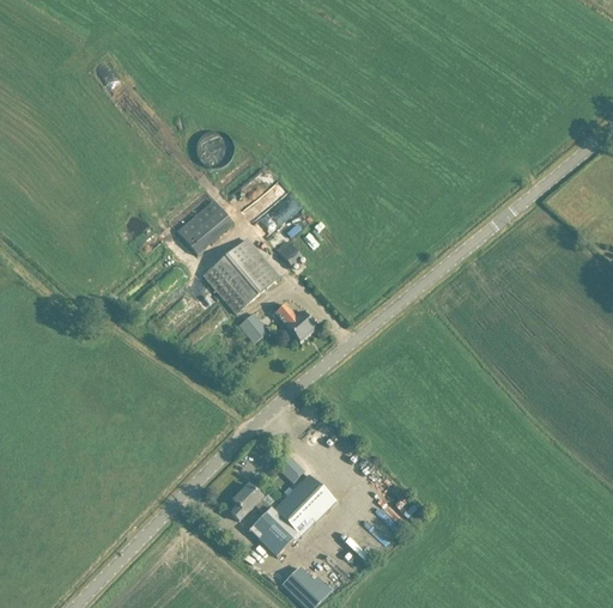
[(196,152),(199,158),(204,162),(210,164),(216,165),(222,163),(228,159),(231,153),(232,147),(231,141),(229,135),(224,132),(218,128),(213,128),(207,129),(202,132),(199,135),(196,140),(195,146),(196,152)]
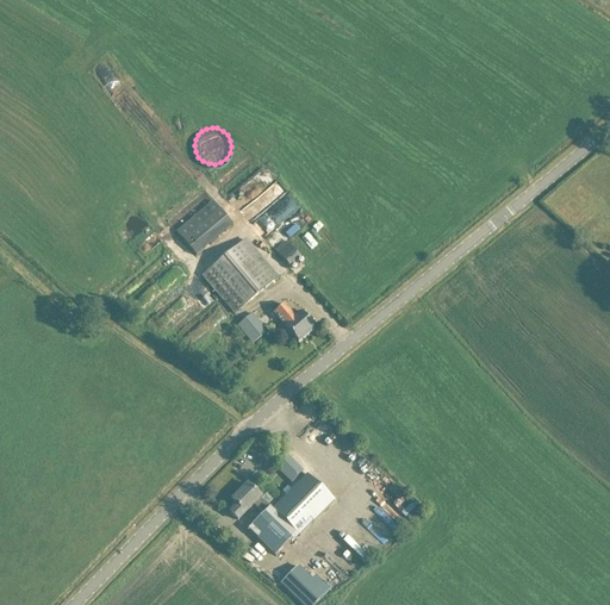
[(213,199),(176,229),(197,254),(234,223),(213,199)]
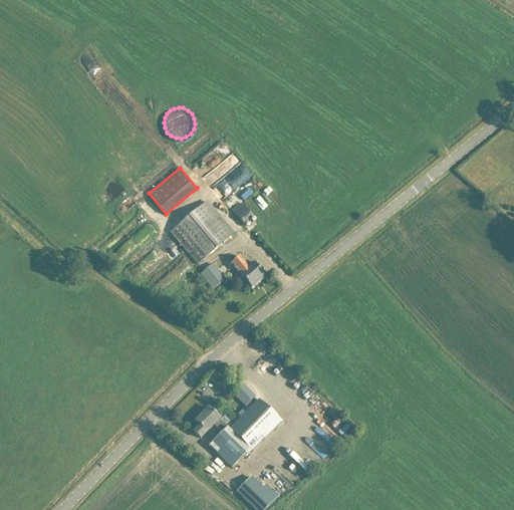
[(271,198),(276,193),(267,183),(262,188),(271,198)]
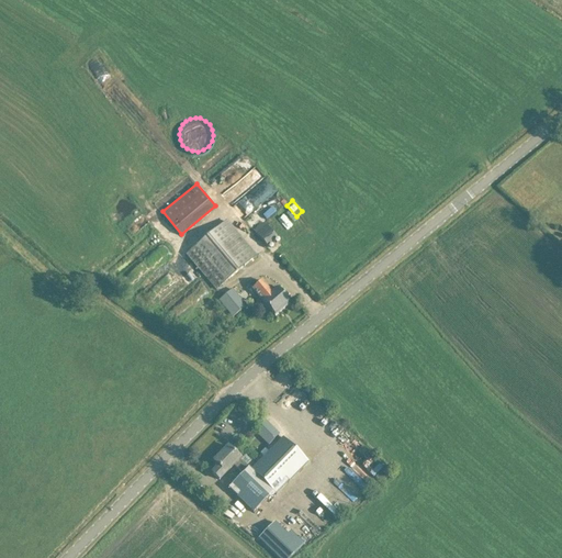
[(226,218),(187,252),(216,286),(256,253),(226,218)]
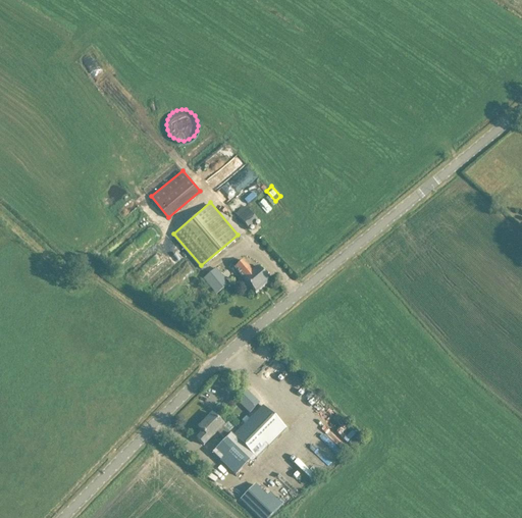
[(245,203),(236,211),(248,225),(257,217),(245,203)]
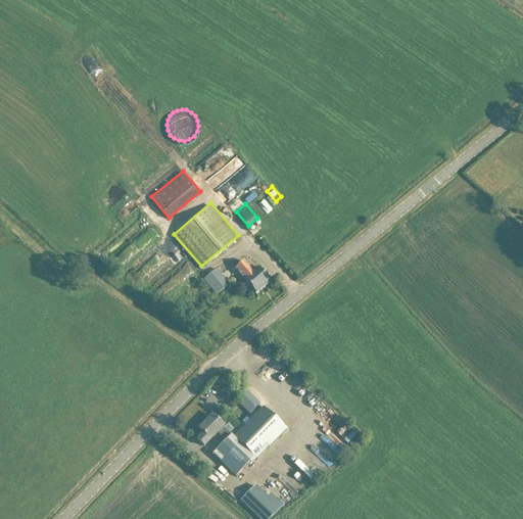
[(235,266),(255,291),(270,279),(257,264),(252,269),(243,258),(235,266)]
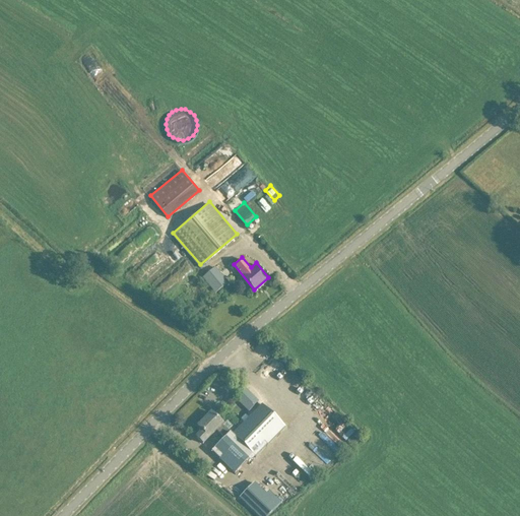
[(145,276),(153,268),(142,258),(134,266),(145,276)]
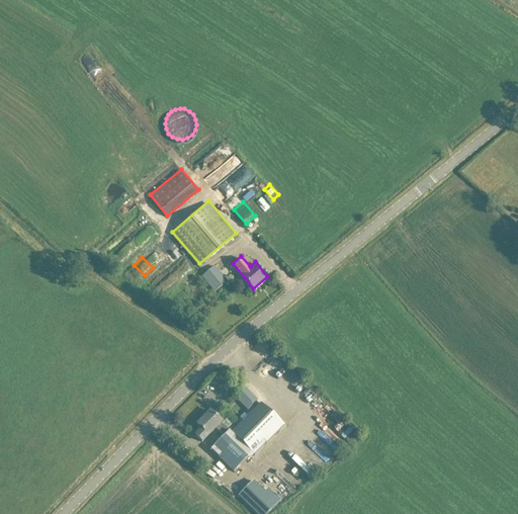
[(202,275),(214,289),(227,278),(214,264),(202,275)]
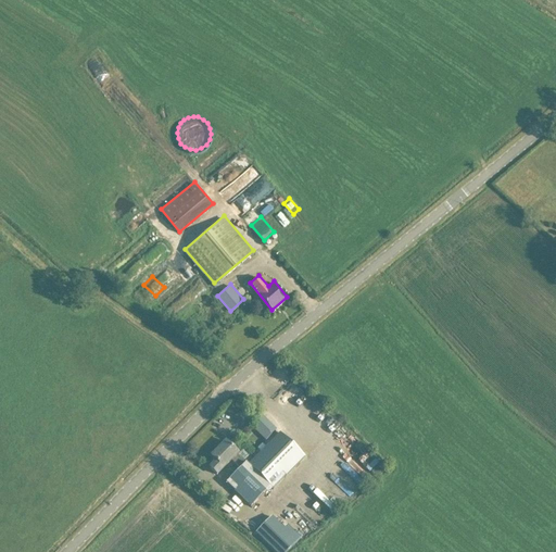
[(258,414),(249,424),(262,436),(270,427),(258,414)]
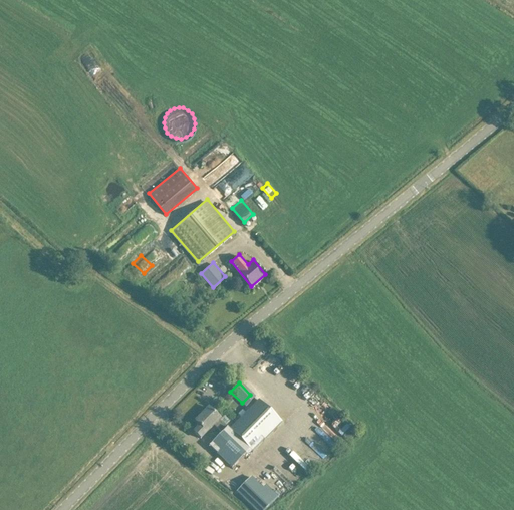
[(209,405),(195,419),(200,423),(194,429),(201,436),(214,422),(222,430),(209,443),(233,467),(252,448),(254,449),(281,421),(273,413),(258,398),(229,427),(219,417),(220,416),(209,405)]
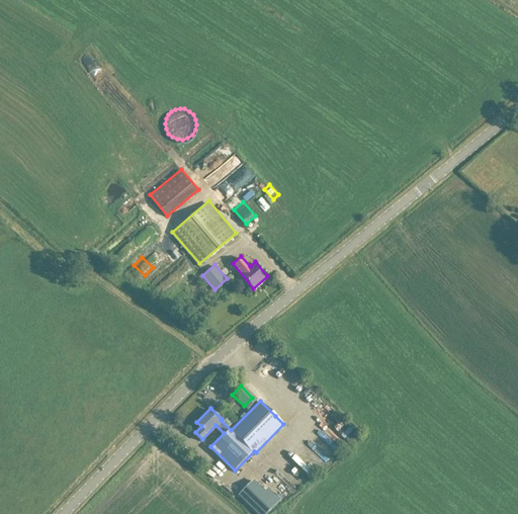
[(298,446),(289,456),(309,475),(318,464),(298,446)]
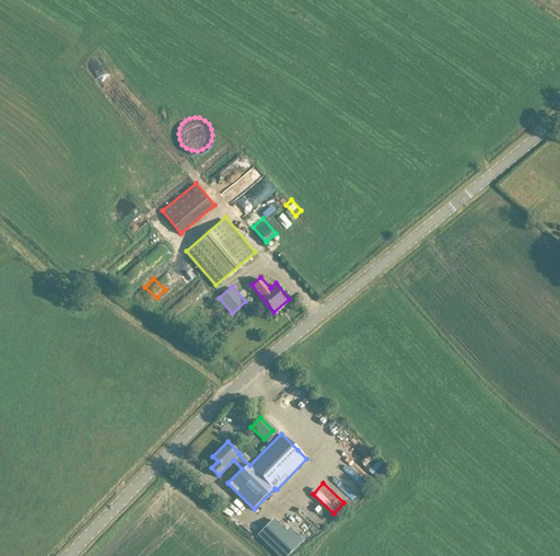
[(273,517),(257,533),(280,555),(284,555),(299,542),(273,517)]
